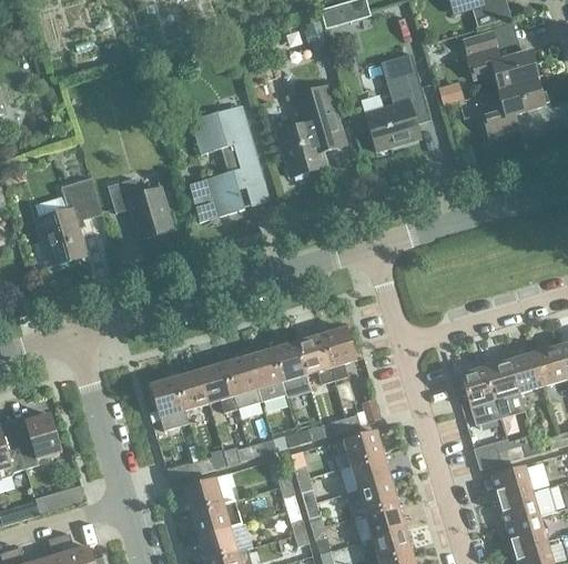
[(325,28),(371,14),(366,0),(350,0),(320,9),(325,28)]
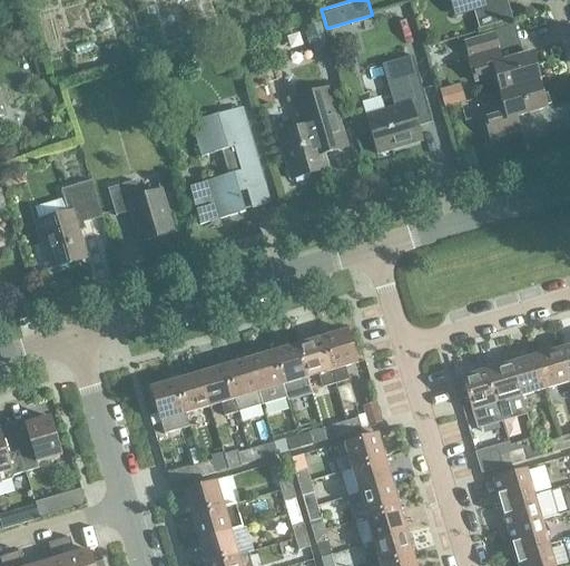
[(450,0),(454,12),(484,3),(483,0),(450,0)]
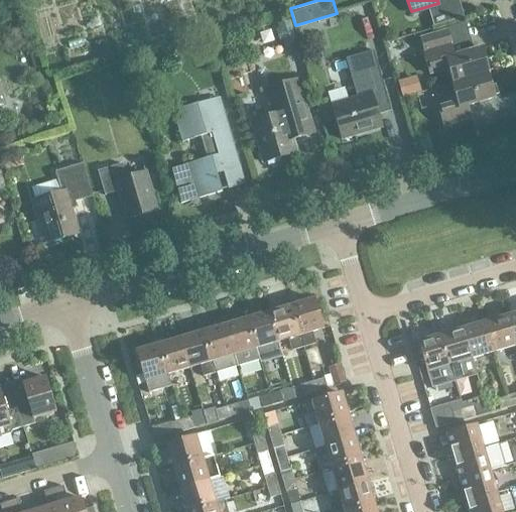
[(284,43),(296,40),(289,17),(277,21),(278,26),(275,27),(279,39),(282,38),(284,43)]
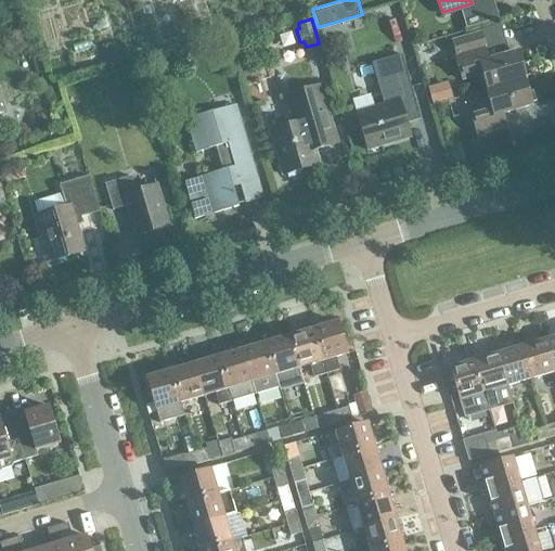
[(481,71),(487,86),(525,76),(526,75),(518,49),(488,58),(485,45),(486,45),(481,29),(451,38),(455,53),(454,53),(461,77),(481,71)]
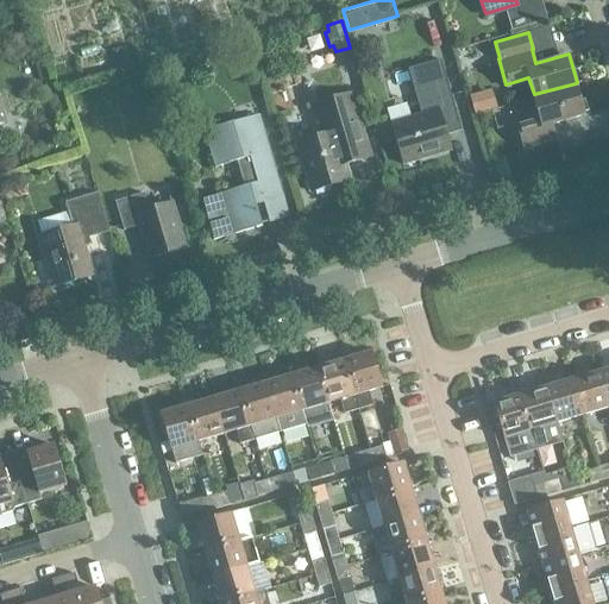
[(400,152),(402,162),(418,157),(451,148),(445,124),(458,120),(458,121),(459,121),(440,56),(408,65),(413,85),(421,112),(390,120),(400,152)]
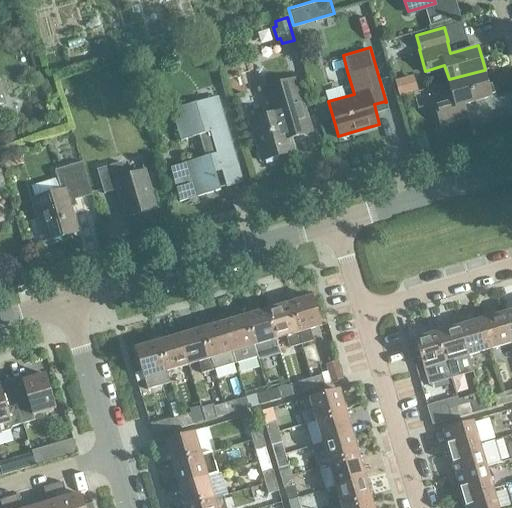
[(484,70),(449,79),(448,80),(452,95),(433,101),(439,122),(467,114),(463,102),(491,94),(484,70)]
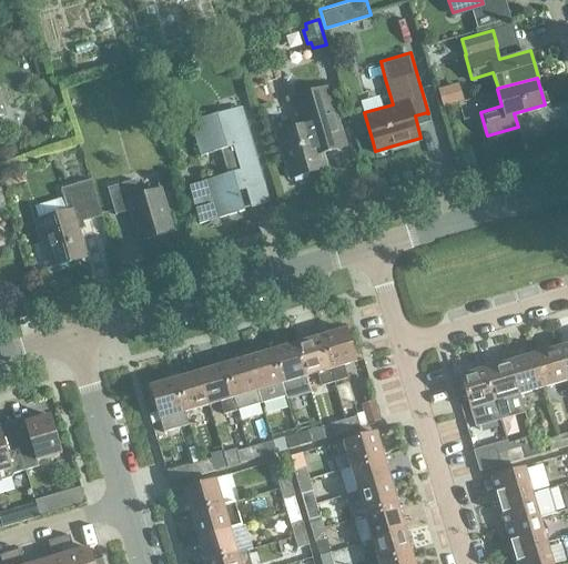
[(443,103),(463,98),(458,81),(438,87),(443,103)]
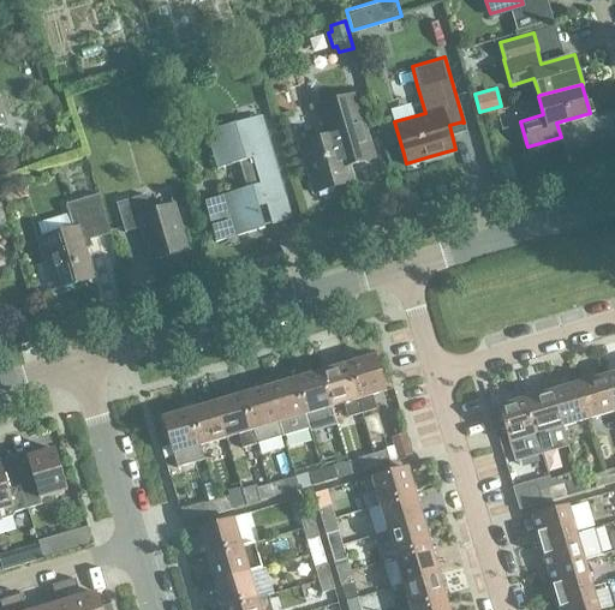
[(317,102),(326,133),(299,142),(314,190),(353,179),(348,162),(374,155),(354,91),(317,102)]
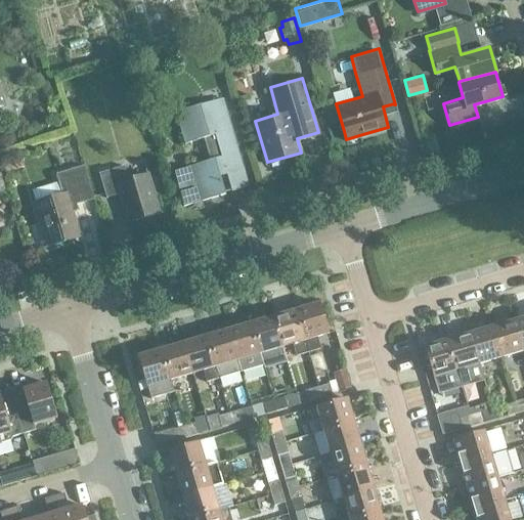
[(210,158),(191,163),(173,168),(183,204),(202,199),(225,191),(219,170),(225,169),(226,172),(243,167),(222,96),(176,110),(185,141),(204,135),(210,158)]
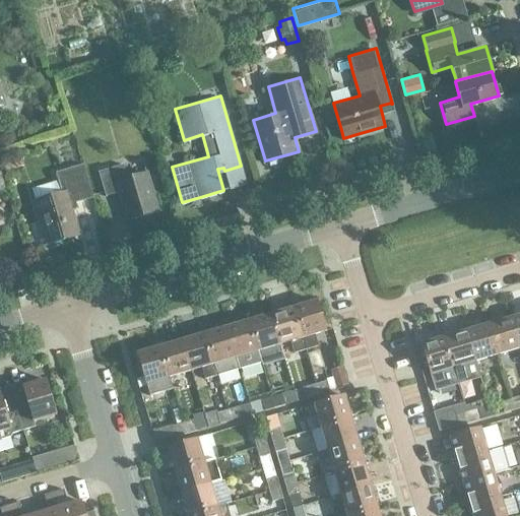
[(93,195),(83,162),(55,170),(61,191),(35,199),(48,242),(79,233),(71,208),(77,206),(75,200),(93,195)]
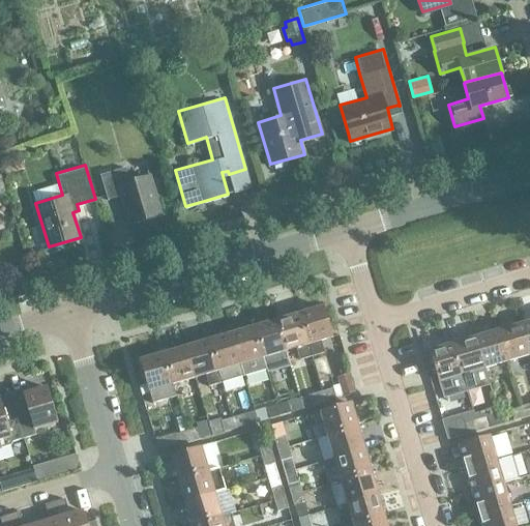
[(160,213),(160,212),(149,174),(129,179),(125,165),(100,173),(108,198),(121,194),(130,223),(160,213)]
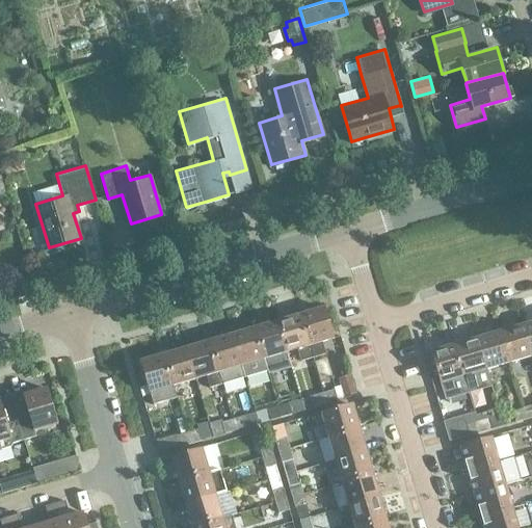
[(0,204),(0,218),(15,218),(14,204),(0,204)]
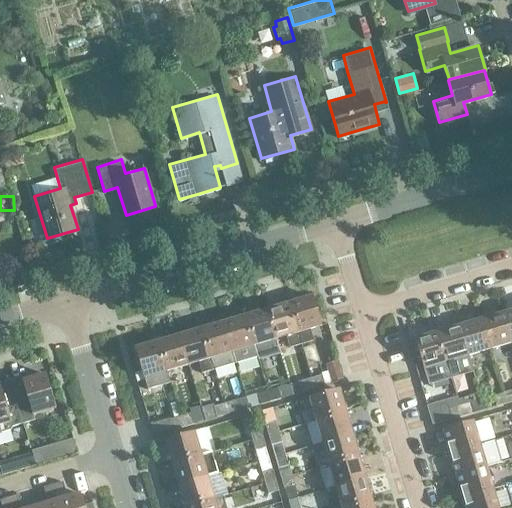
[(289,300),(298,330),(301,342),(313,338),(309,327),(320,323),(311,293),(289,300)]
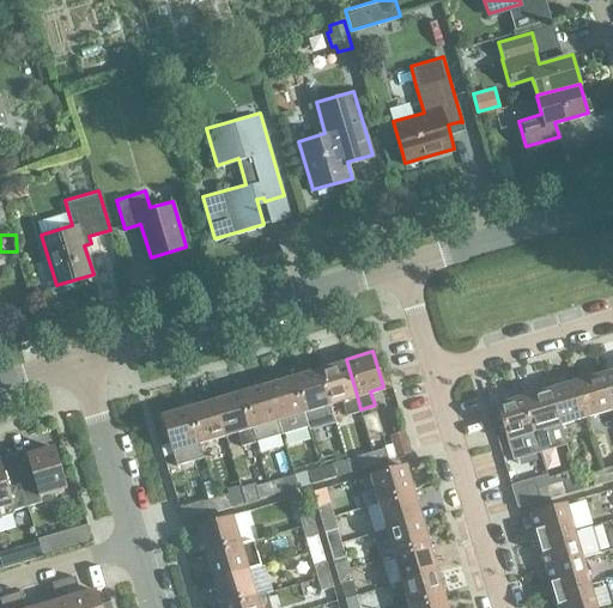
[(320,368),(331,402),(343,399),(346,413),(360,409),(357,395),(346,359),(320,368)]
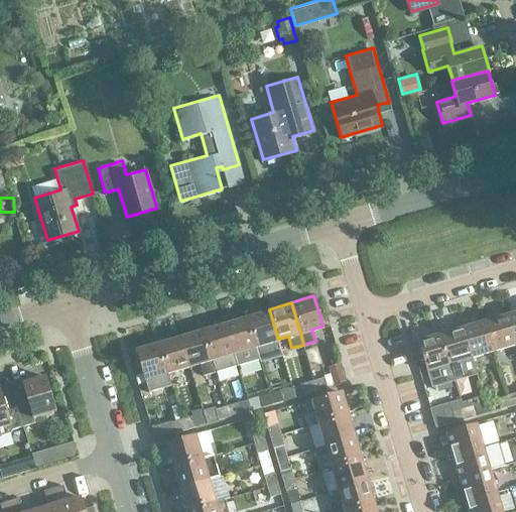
[(278,339),(269,309),(247,315),(259,357),(281,351),(278,339)]
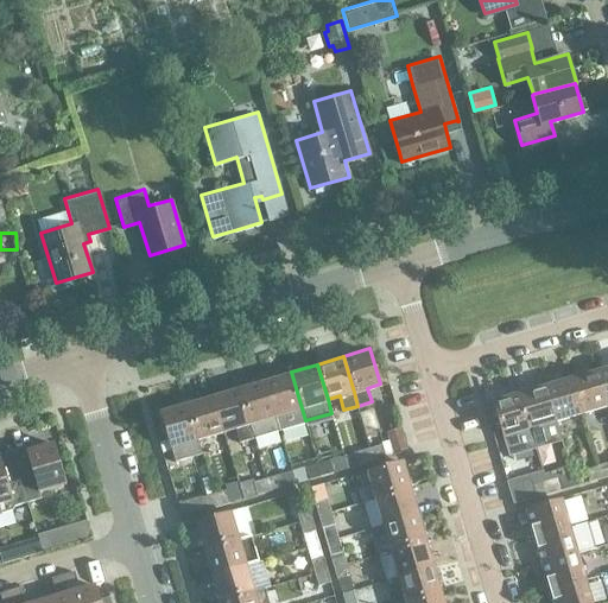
[(607,365),(597,368),(607,404),(607,402),(607,365)]
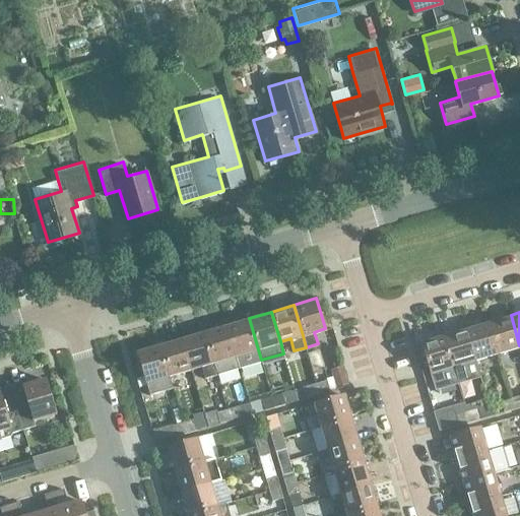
[(519,345),(511,315),(489,322),(498,351),(519,345)]
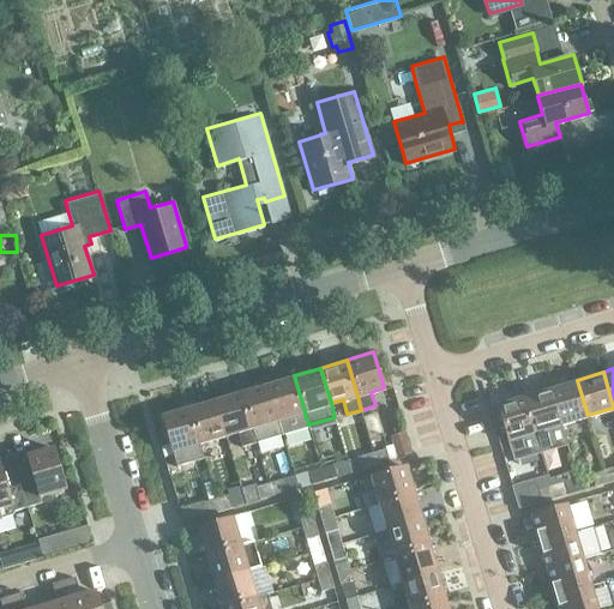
[(294,375),(268,384),(278,418),(282,433),(308,424),(294,375)]
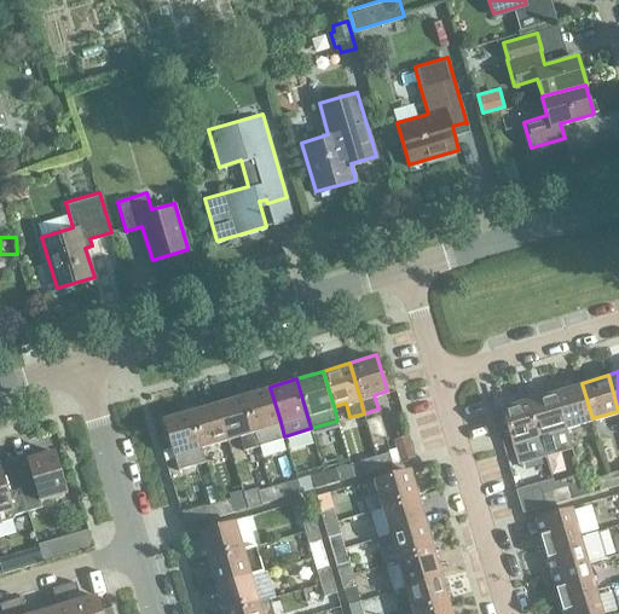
[(582,383),(555,391),(566,427),(593,418),(582,383)]
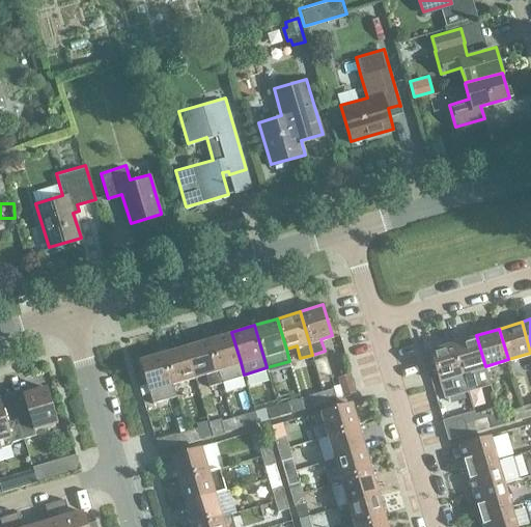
[(231,332),(208,338),(218,369),(241,362),(231,332)]
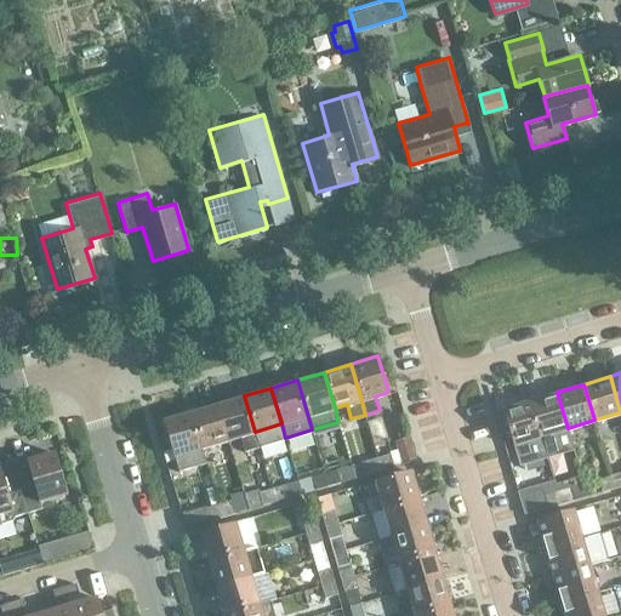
[(530,399),(541,435),(545,448),(560,444),(557,432),(568,428),(557,392),(530,399)]
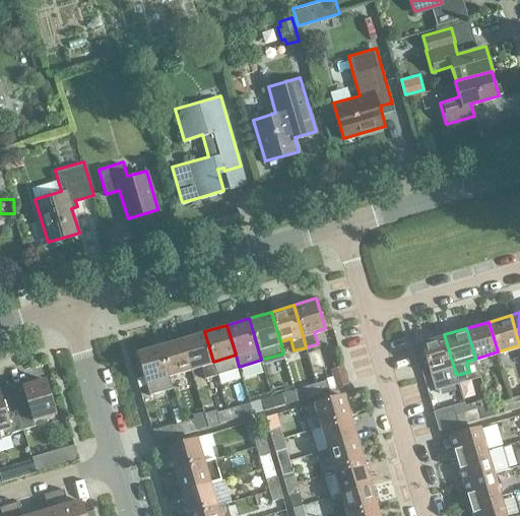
[(183,337),(191,368),(201,365),(204,377),(216,373),(213,362),(204,331),(183,337)]
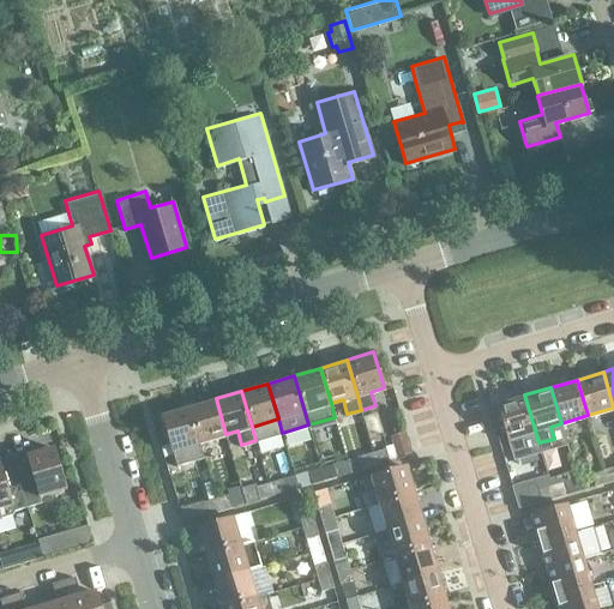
[(539,442),(535,430),(524,395),(498,403),(507,439),(521,435),(524,447),(539,442)]
